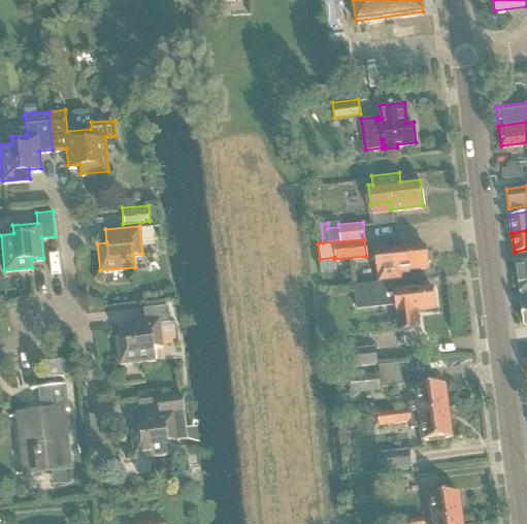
[(377,282),(395,280),(402,279),(401,269),(407,269),(407,267),(428,265),(426,244),(413,247),(413,244),(374,249),(377,281),(377,282)]
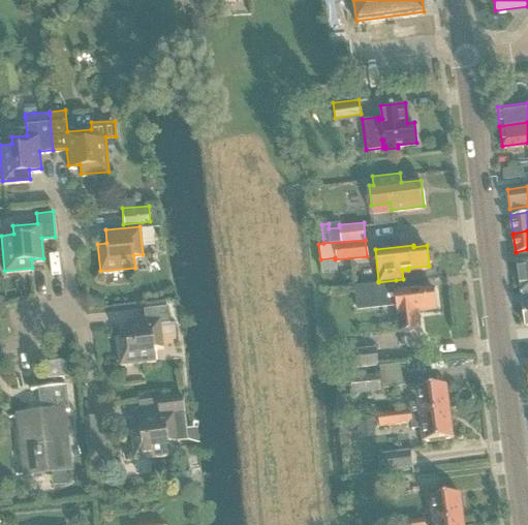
[(527,256),(516,258),(520,290),(527,289),(527,256)]
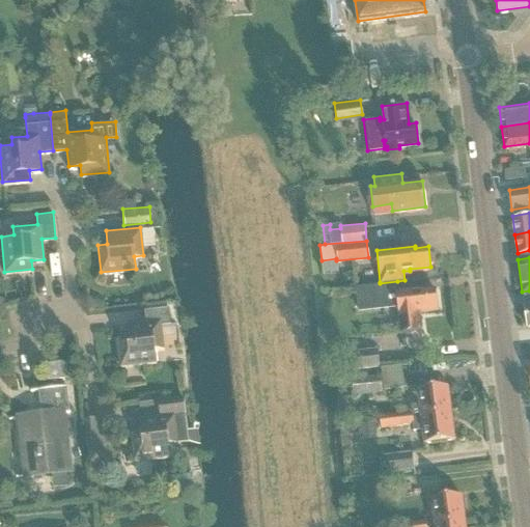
[(437,306),(435,287),(418,289),(418,287),(398,289),(397,281),(380,283),(380,282),(355,284),(358,309),(397,305),(400,331),(419,329),(417,308),(437,306)]
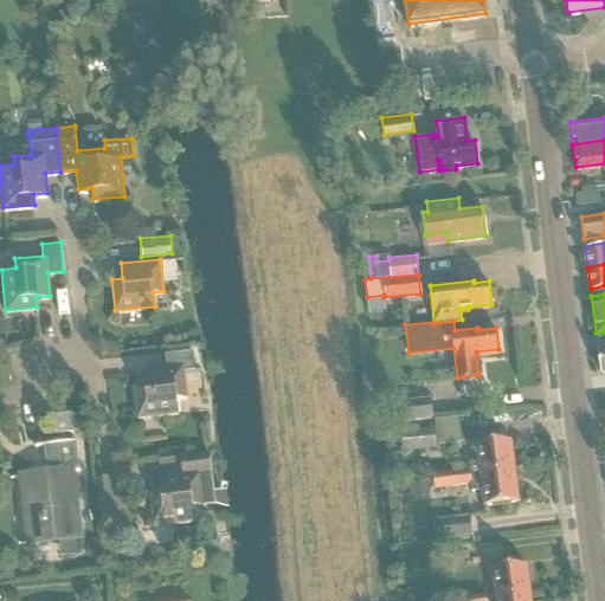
[(194,367),(192,348),(163,351),(166,366),(142,368),(145,382),(134,383),(137,415),(178,411),(177,396),(187,395),(184,368),(194,367)]
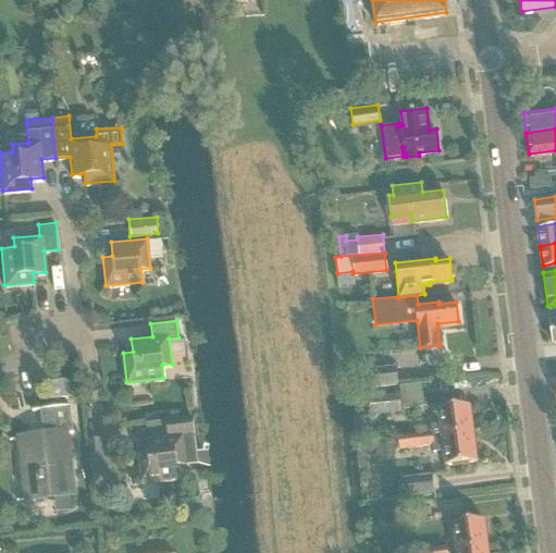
[(397,383),(395,363),(362,367),(365,386),(397,383)]
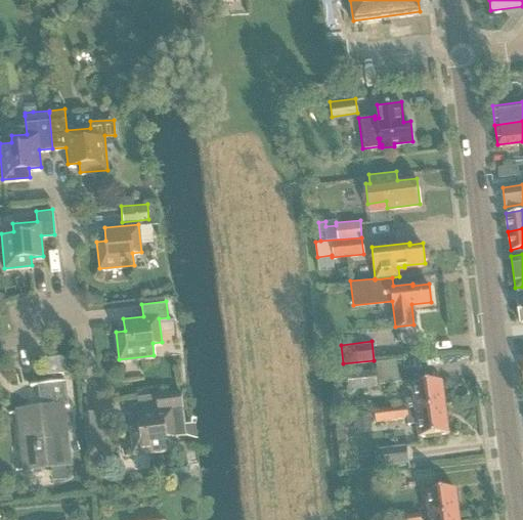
[(57,372),(68,371),(67,355),(56,355),(57,372)]
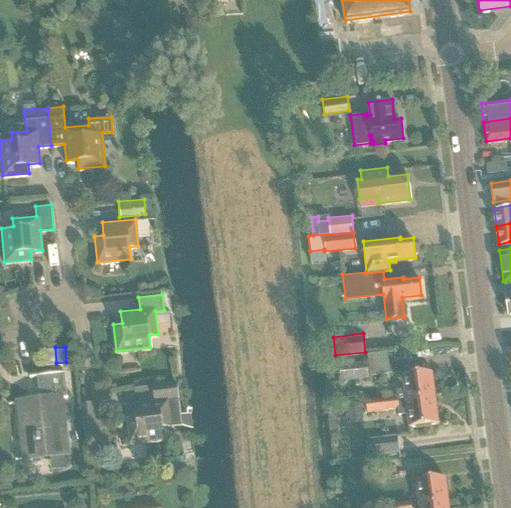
[(369,377),(367,359),(338,361),(339,380),(369,377)]
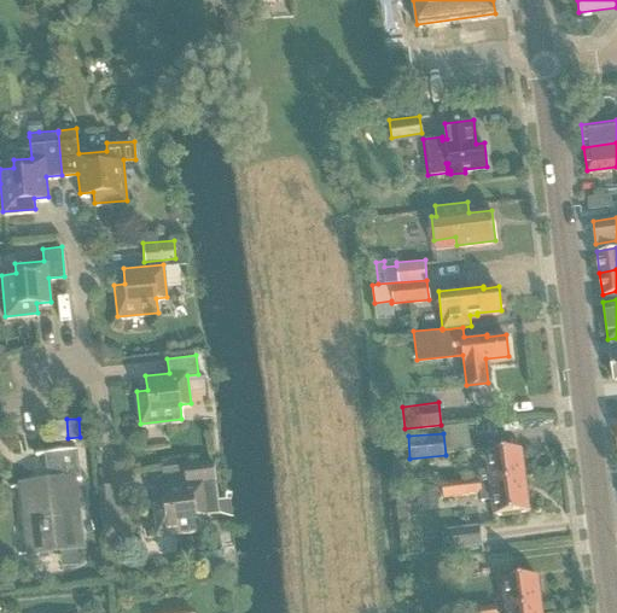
[(77,445),(45,449),(48,478),(19,482),(28,552),(82,544),(74,477),(81,477),(77,445)]
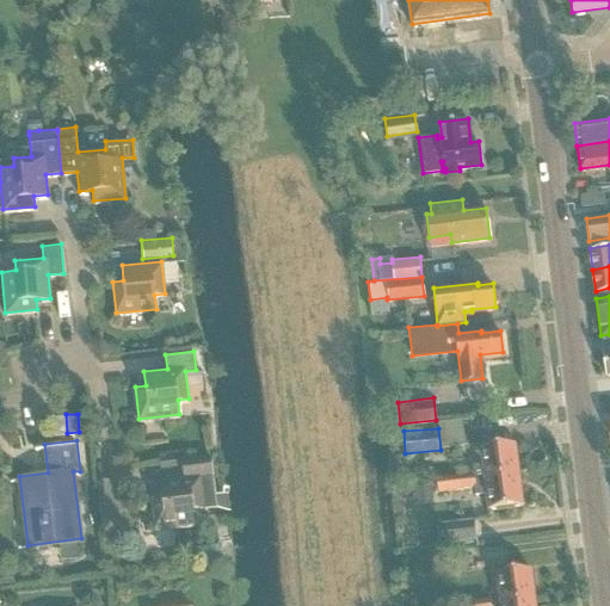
[(484,476),(518,472),(515,443),(480,446),(484,476)]
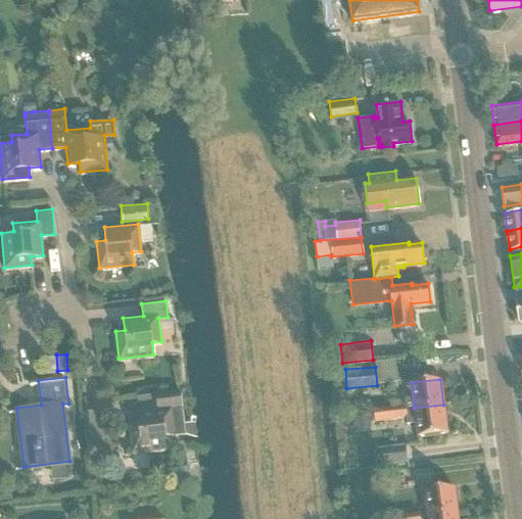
[(165,434),(184,432),(180,390),(155,392),(157,410),(137,412),(138,423),(129,424),(132,452),(167,447),(165,434)]
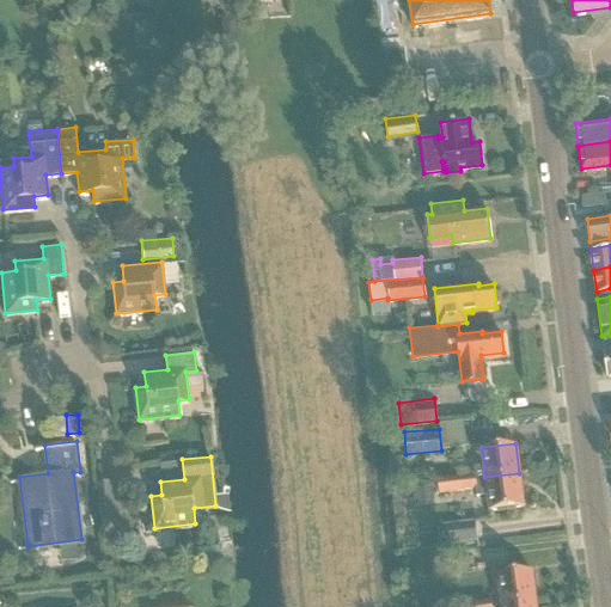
[(437,477),(438,483),(475,478),(474,472),(437,477)]
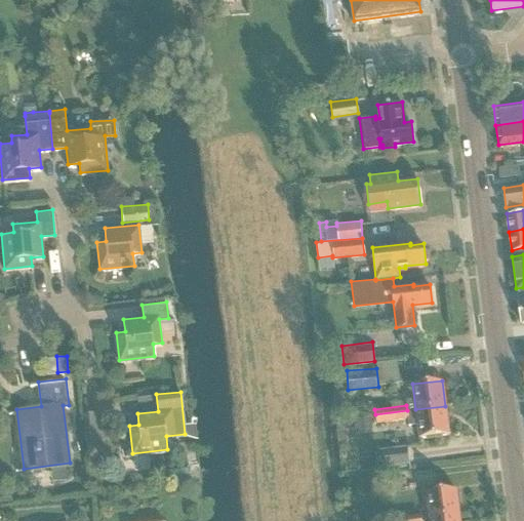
[(448,431),(445,406),(415,409),(407,410),(375,414),(375,419),(407,416),(408,423),(416,422),(418,435),(448,431)]
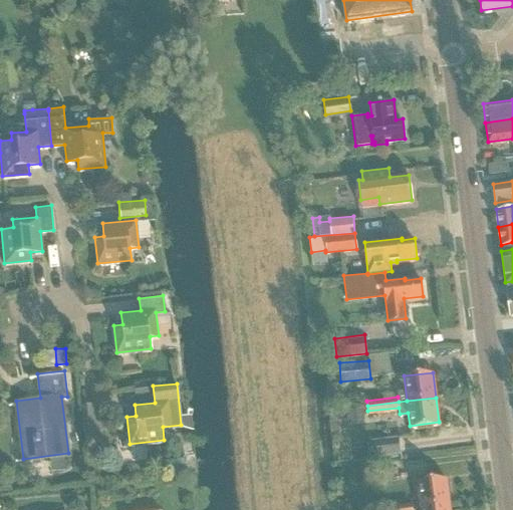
[(104,443),(99,401),(80,403),(86,445),(104,443)]
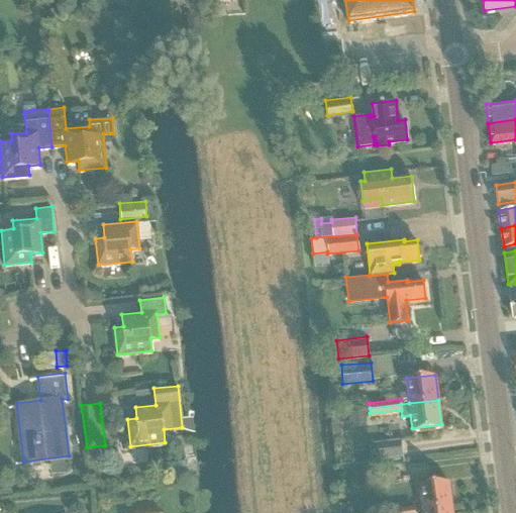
[(402,454),(400,436),(371,440),(374,457),(402,454)]
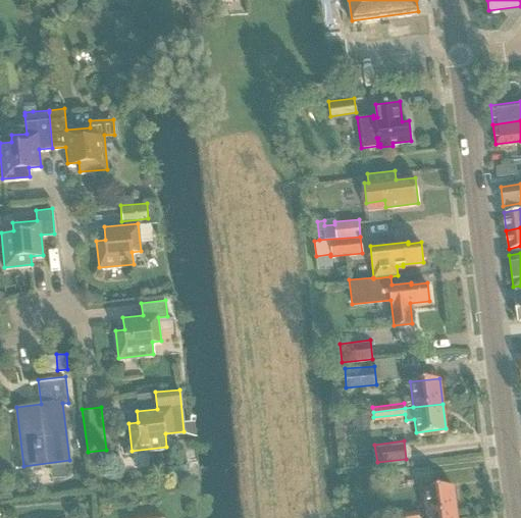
[(423,488),(426,514),(456,510),(453,484),(423,488)]
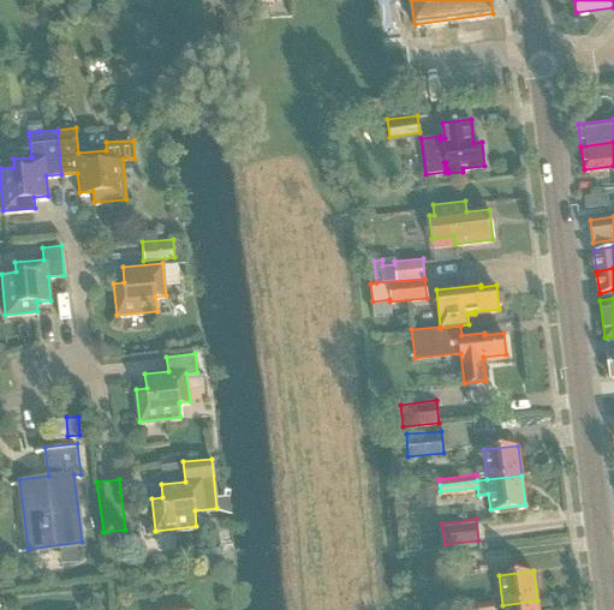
[(455,604),(457,609),(463,609),(494,606),(493,599),(455,604)]
